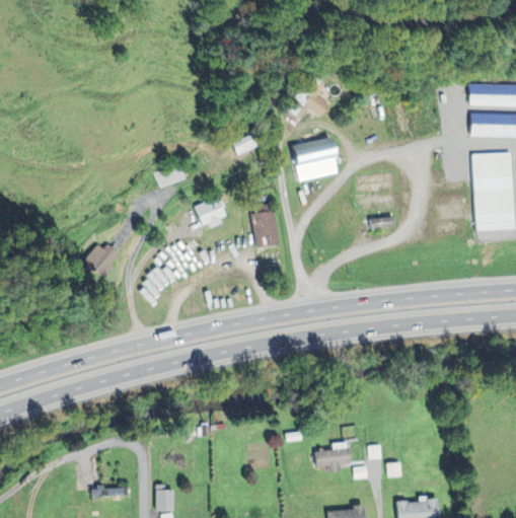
[(319,92),(327,84),(320,77),(288,106),(298,118),(309,108),(316,116),(329,103),(319,92)]
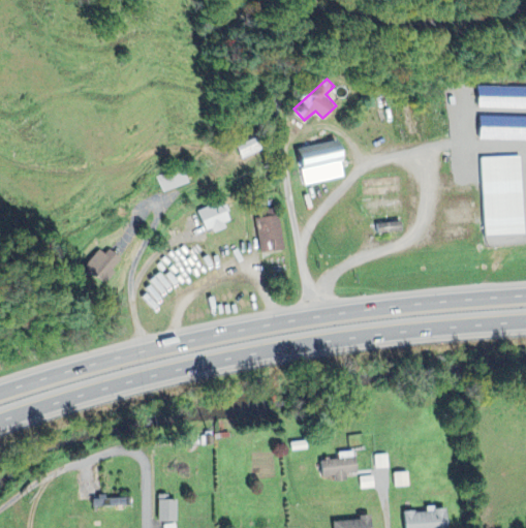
[(525,86),(481,86),(480,106),(525,107),(525,86)]
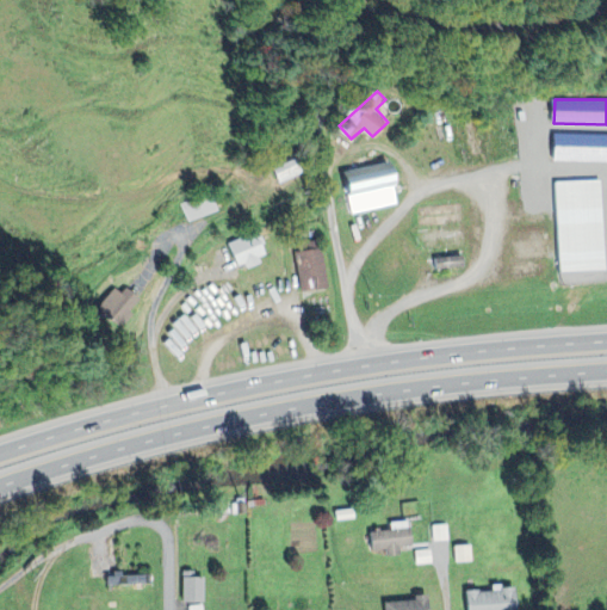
[(552,160),(606,161),(606,134),(552,133),(552,160)]
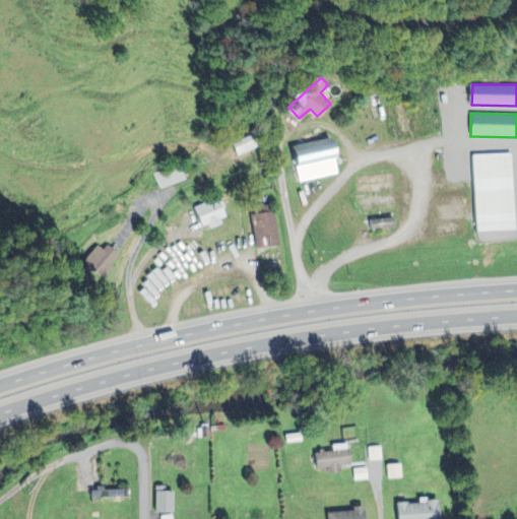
[(301,182),(339,174),(331,137),(289,146),(294,168),(298,167),(301,182)]
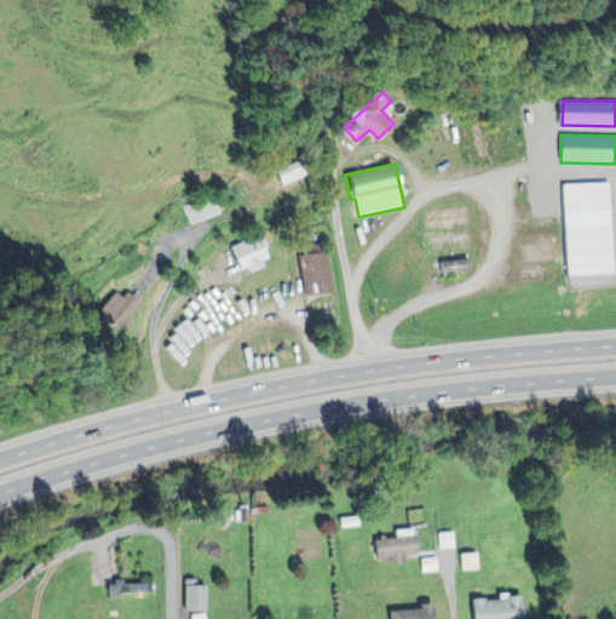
[(563,184),(566,275),(612,274),(610,182),(563,184)]
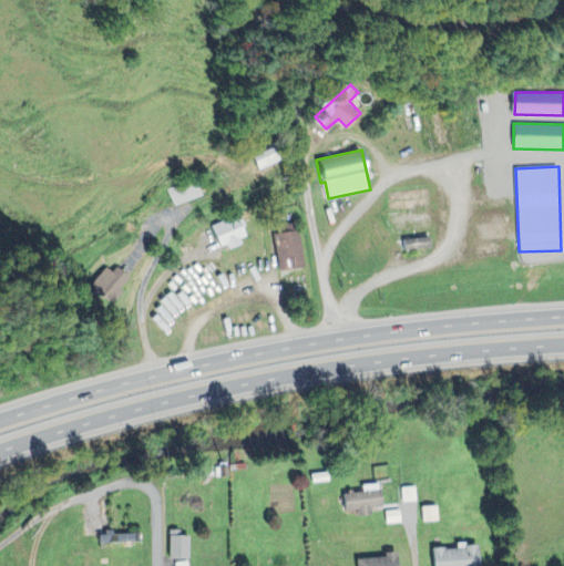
[(387,233),(428,233),(427,214),(387,214),(387,233)]
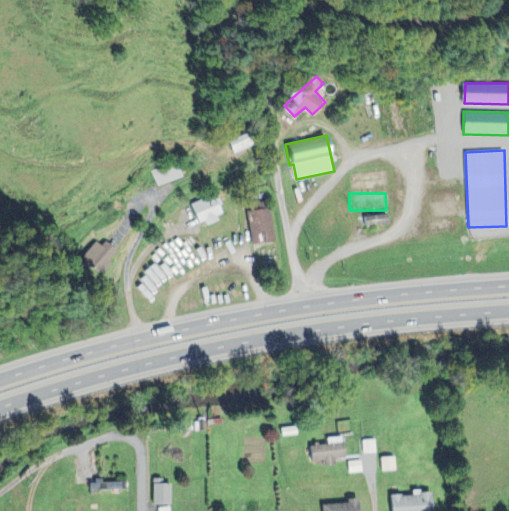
[(197,223),(205,220),(205,222),(223,215),(214,194),(190,204),(197,223)]
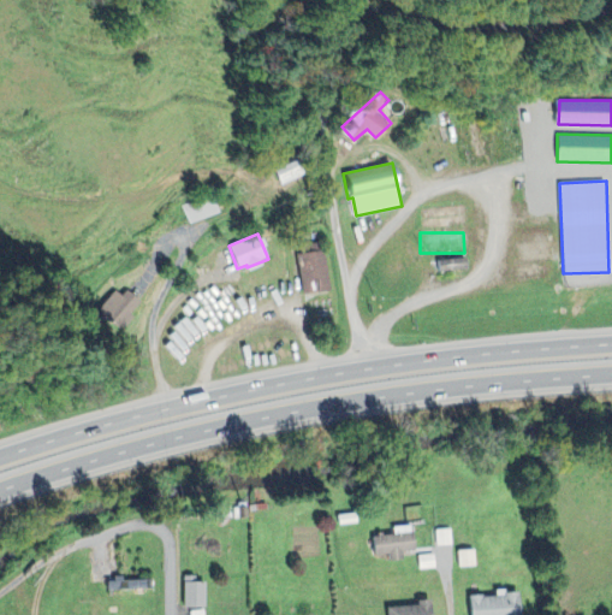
[(301,252),(303,291),(330,291),(330,250),(301,252)]
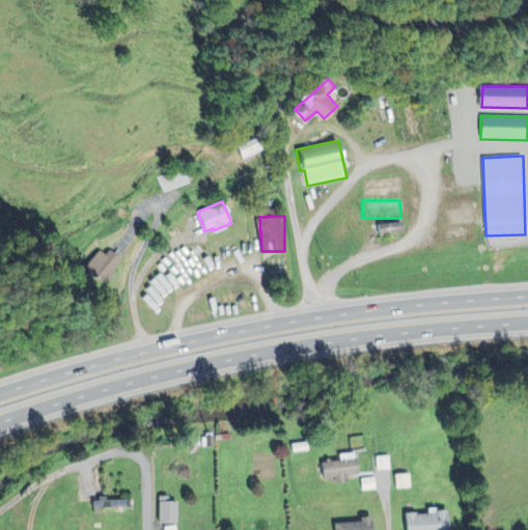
[(378,225),(379,233),(403,231),(401,222),(378,225)]
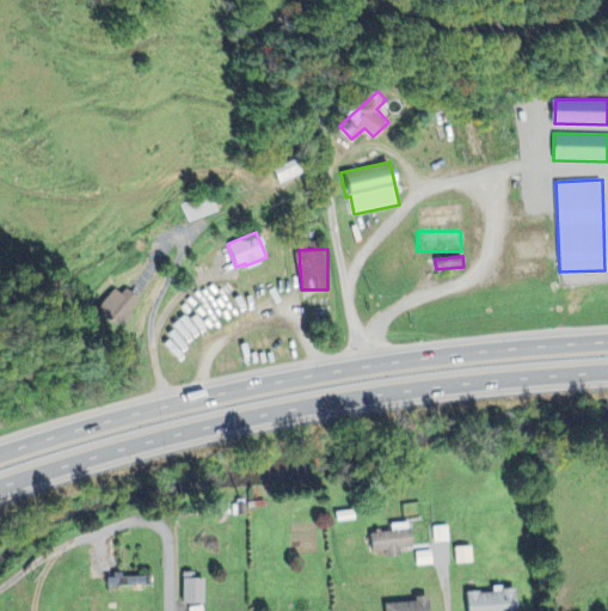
[(390,521),(391,529),(368,531),(370,550),(384,549),(385,555),(399,553),(399,547),(410,545),(407,520),(390,521)]
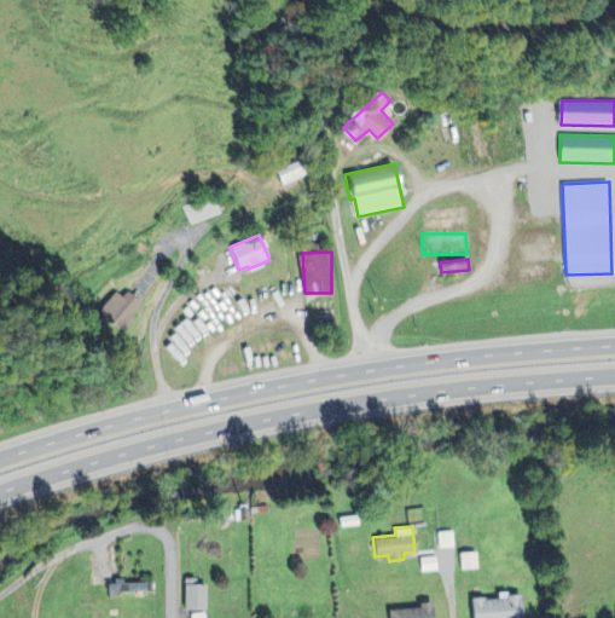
[(476,550),(460,552),(460,567),(477,567),(476,550)]
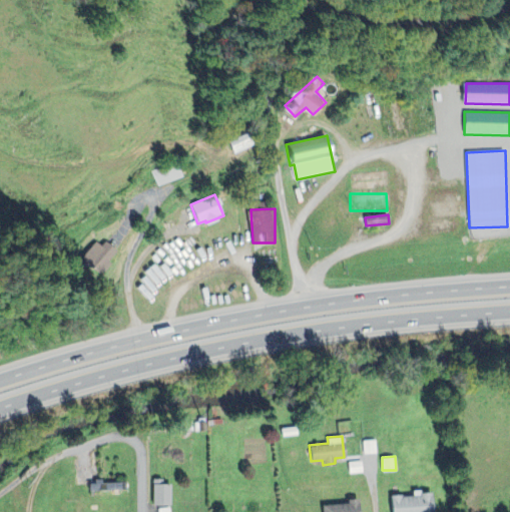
[(171,480),(153,480),(154,504),(171,503),(171,480)]
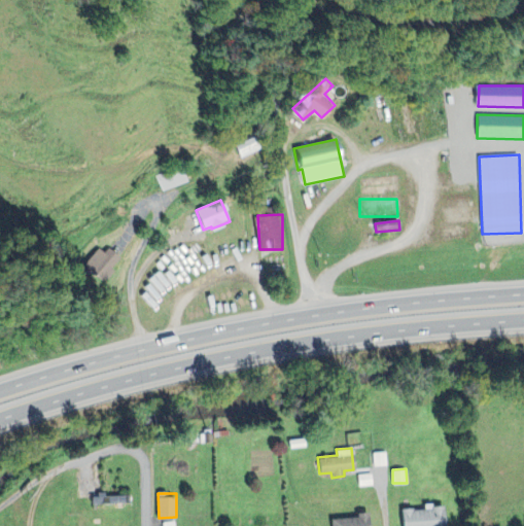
[(445,525),(445,503),(426,503),(426,506),(400,507),(400,525),(445,525)]
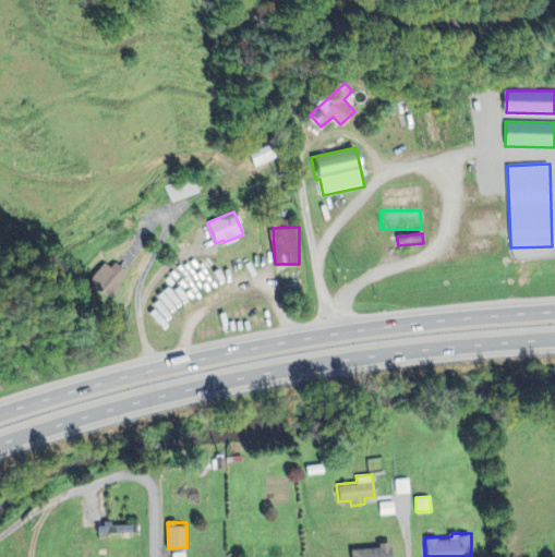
[(377,546),(350,547),(350,556),(389,556),(388,541),(377,542),(377,546)]
